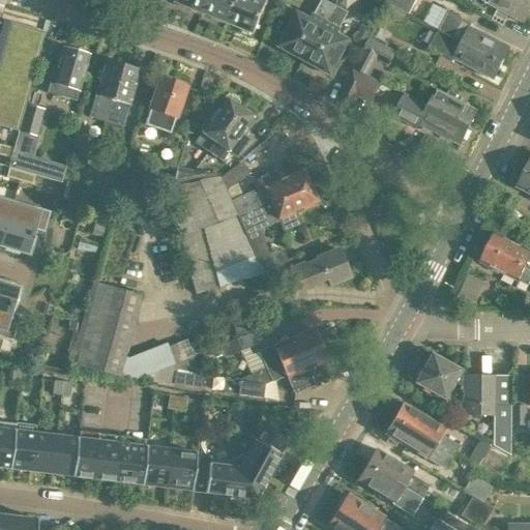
[(188,7),(202,12),(206,0),(176,0),(176,2),(179,3),(180,6),(185,8),(188,7)]
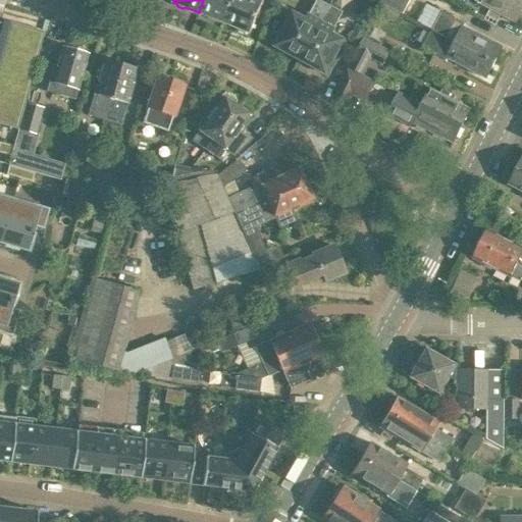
[(203,0),(199,12),(212,17),(213,20),(218,22),(221,21),(224,22),(232,0),(203,0)]
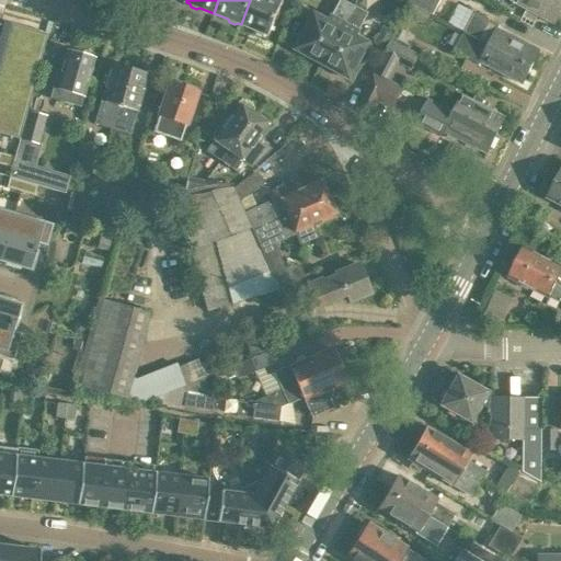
[(281,0),(250,0),(241,24),(255,30),(256,33),(262,35),(265,34),(268,35),(283,1),(281,0)]
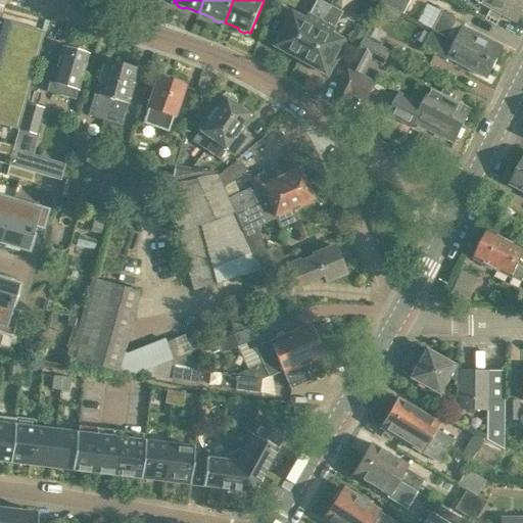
[(298,58),(301,59),(330,6),(319,0),(317,0),(306,20),(293,13),(276,46),(279,47),(279,51),(288,56),(291,54),(293,55),(293,54),(299,57),(298,58)]
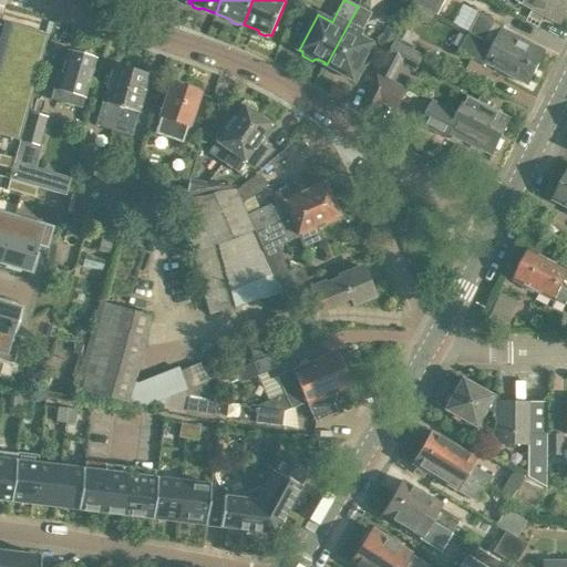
[(414,0),(414,1),(436,13),(443,0),(414,0)]
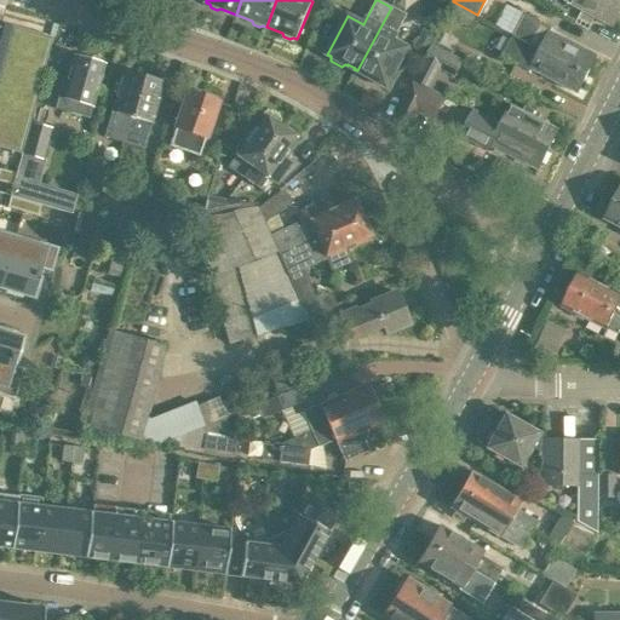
[(619,0),(566,0),(564,3),(612,27),(619,9),(619,0)]
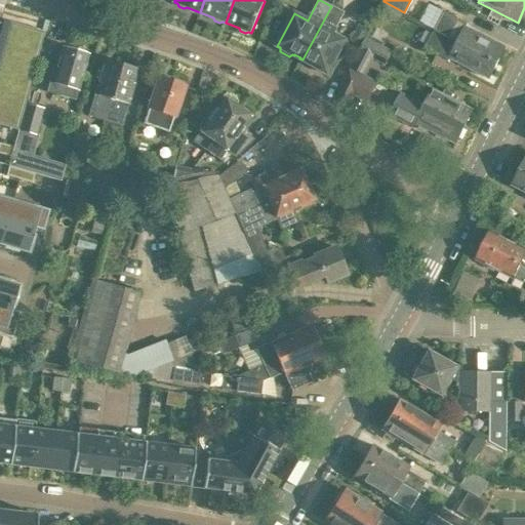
[(331,6),(303,59),(305,61),(311,64),(313,66),(313,69),(322,74),(325,72),(327,74),(345,41),(332,34),(345,12),(331,6)]
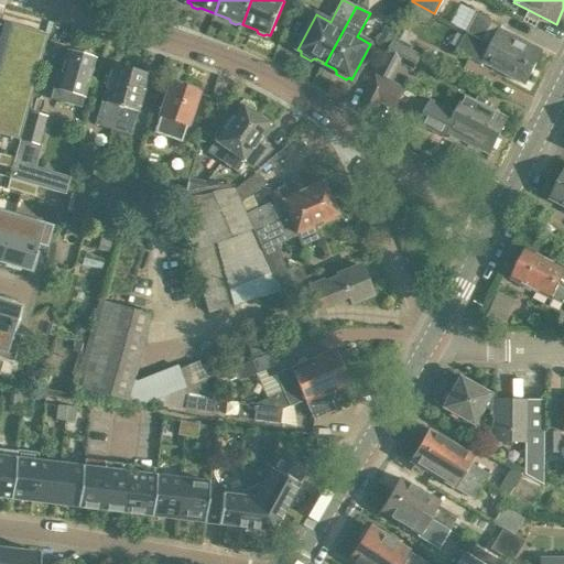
[(500,24),(474,11),(464,32),(533,67),(542,51),(498,29),(500,24)]
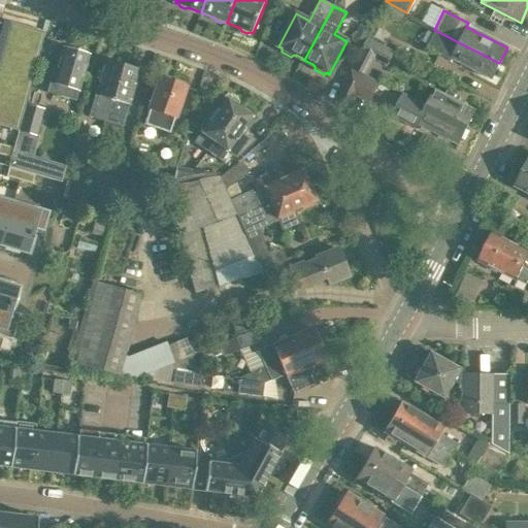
[(8,26),(0,55),(0,106),(15,110),(25,75),(30,76),(36,54),(31,53),(36,33),(8,26)]
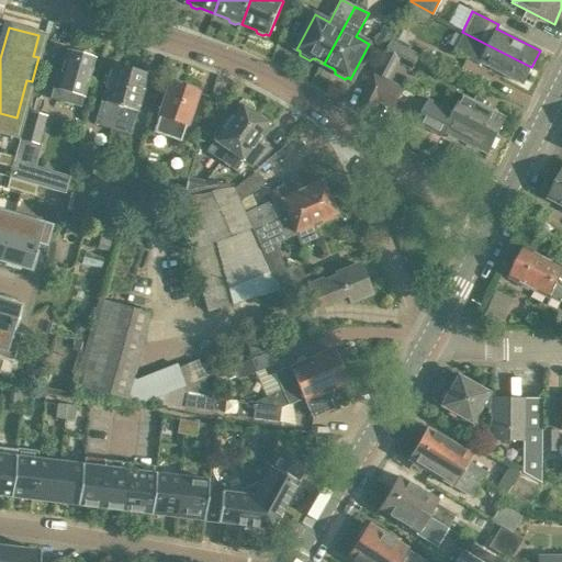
[(385,27),(375,45),(386,51),(391,41),(395,33),(385,27)]
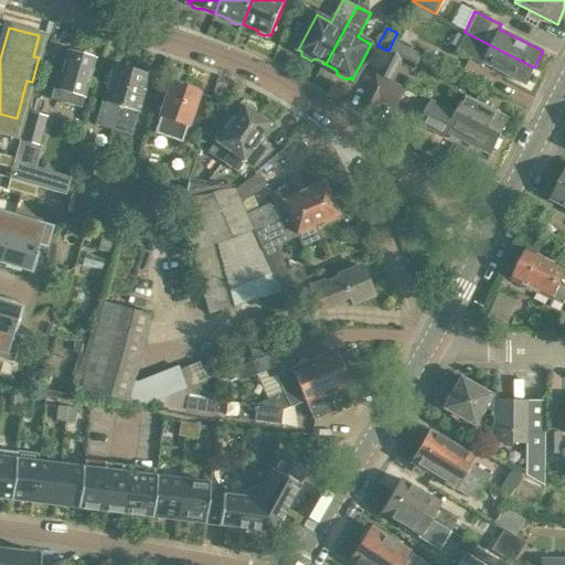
[(534,67),(465,32),(455,52),(480,65),(481,62),(526,85),(534,67)]
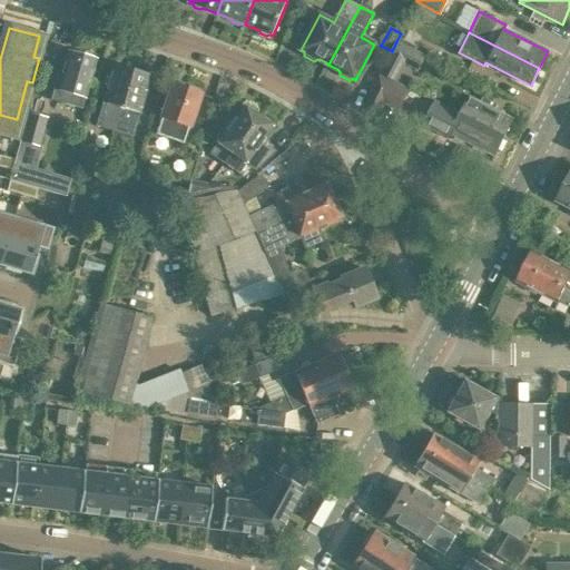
[(392,51),(381,72),(397,80),(405,64),(416,69),(424,55),(396,41),(392,51)]
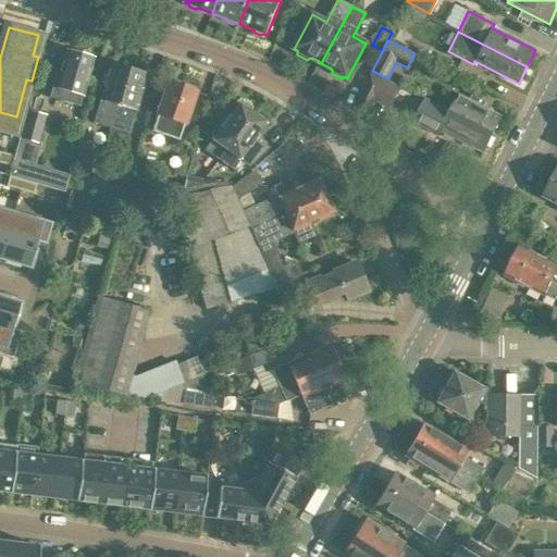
[(50,98),(79,107),(93,58),(89,58),(88,53),(82,52),(78,54),(65,50),(60,70),(57,69),(51,87),(52,89),(50,98)]
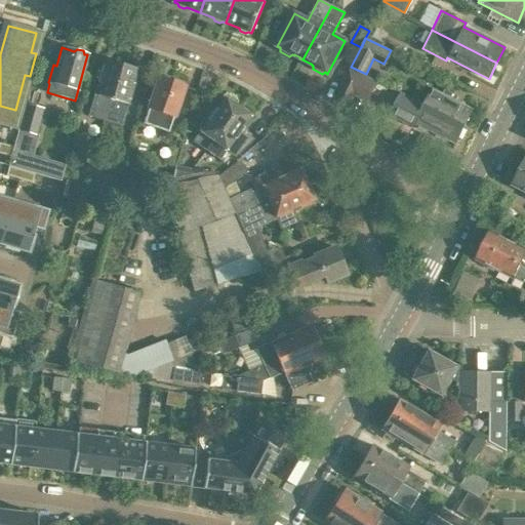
[(87,116),(105,121),(120,65),(104,59),(87,116)]
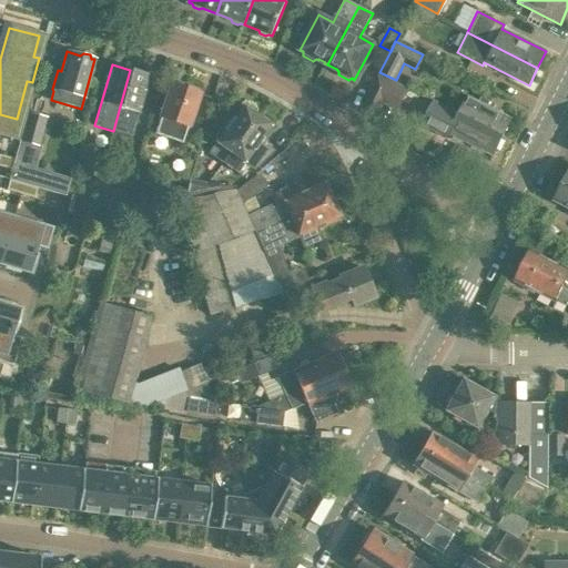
[(130,70),(113,131),(131,137),(149,75),(130,70)]
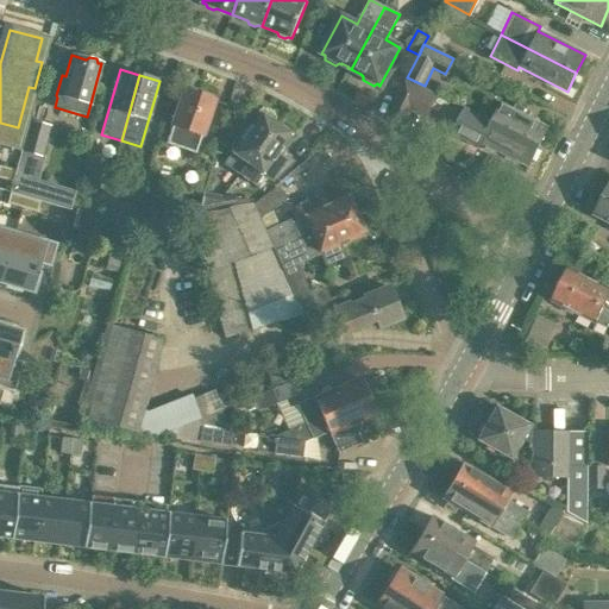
[(425,86),(407,77),(389,111),(407,119),(410,111),(426,119),(437,96),(422,89),(425,86)]
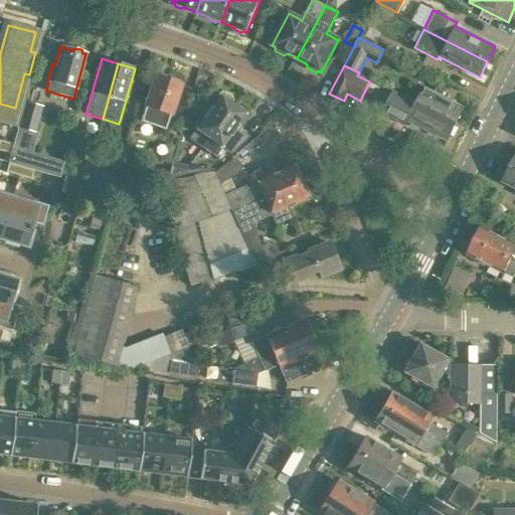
[(146,105),(140,122),(165,130),(169,115),(171,114),(180,84),(178,83),(177,79),(170,77),(166,79),(155,75),(146,105)]
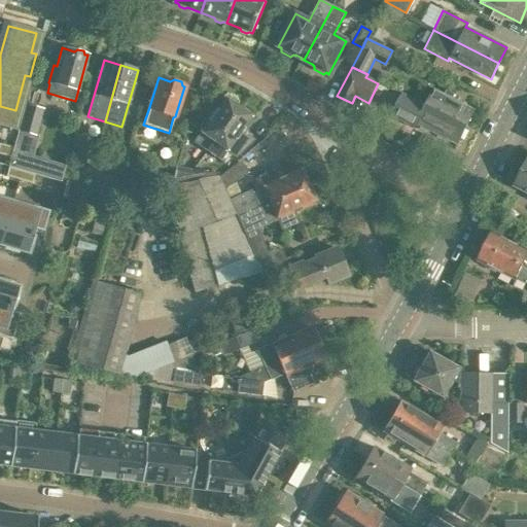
[(444,95),(435,91),(427,106),(466,126),(475,110),(457,101),(459,97),(446,90),(444,95)]
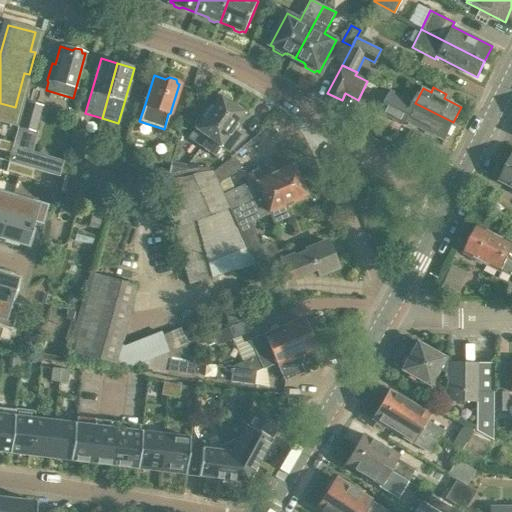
[(453,122),(415,103),(392,91),(383,109),(406,121),(407,118),(445,137),(453,122)]
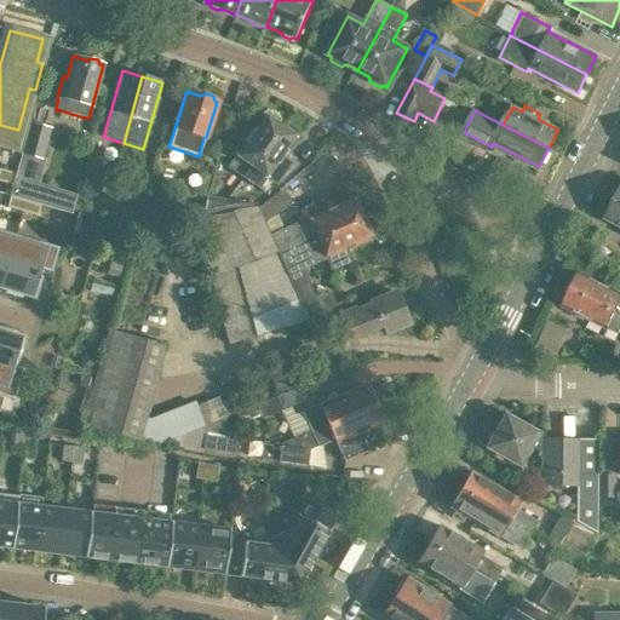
[(235,155),(228,167),(242,177),(279,126),(276,125),(275,121),(269,116),(265,116),(263,114),(247,137),(242,137),(235,148),(236,153),(235,155)]
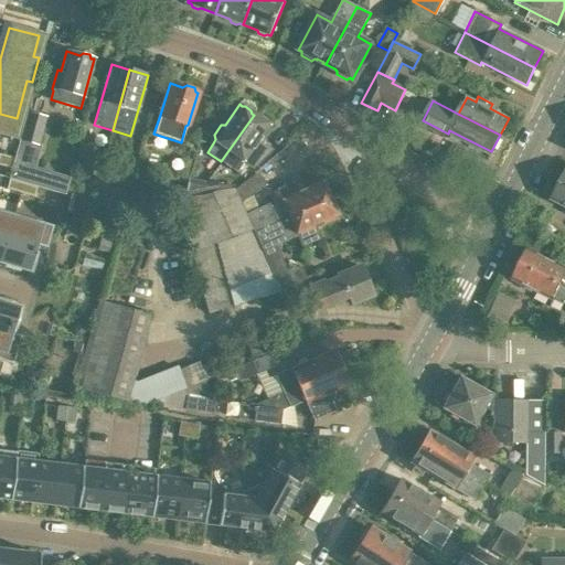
[(18,155),(34,159),(45,116),(29,112),(18,155)]
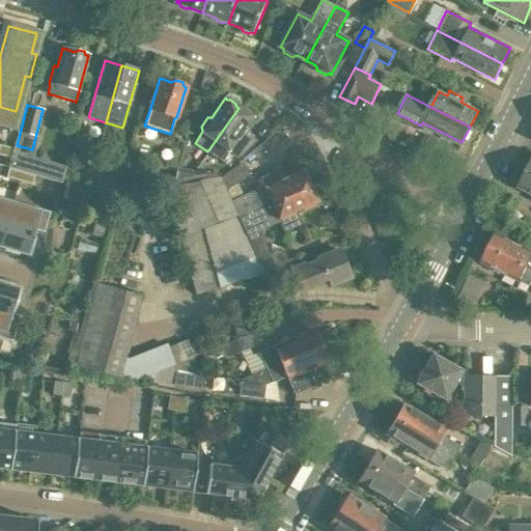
[(239,108),(207,151),(223,162),(253,118),(252,117),(250,113),(244,109),(241,109),(239,108)]
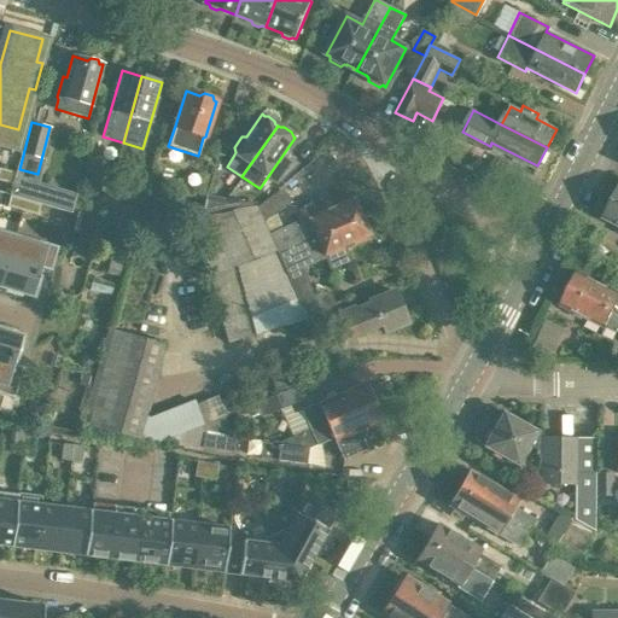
[(0,168),(0,181),(12,185),(15,173),(0,168)]
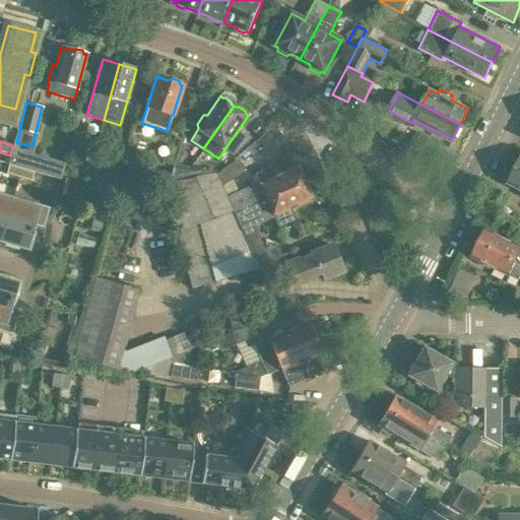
[(236,157),(215,173),(220,186),(242,169),(236,157)]
